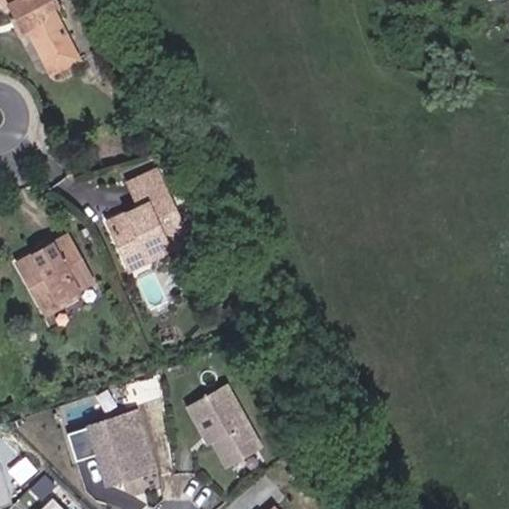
[(9,0),(23,29),(35,22),(48,47),(72,35),(53,0),(9,0)]
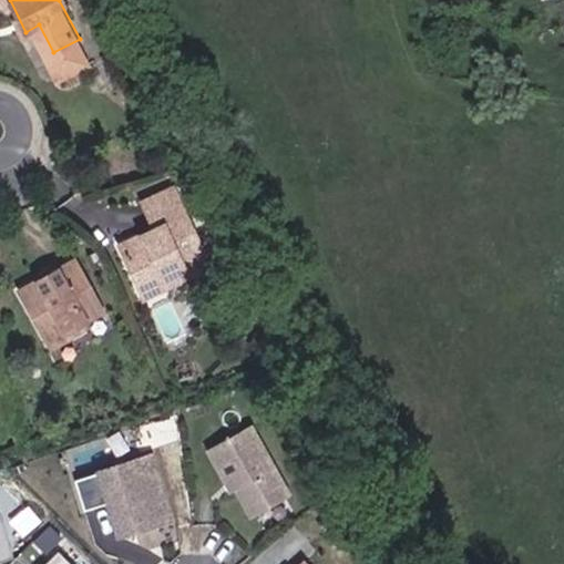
[(80,39),(53,52),(62,70),(89,57),(80,39)]
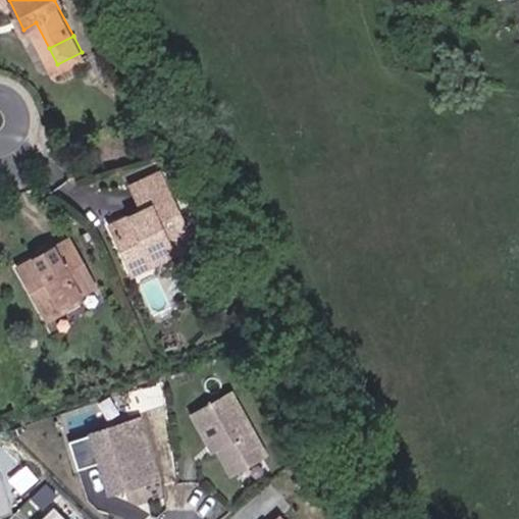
[(145,208),(112,221),(130,264),(169,248),(173,256),(194,247),(162,174),(135,185),(145,208)]
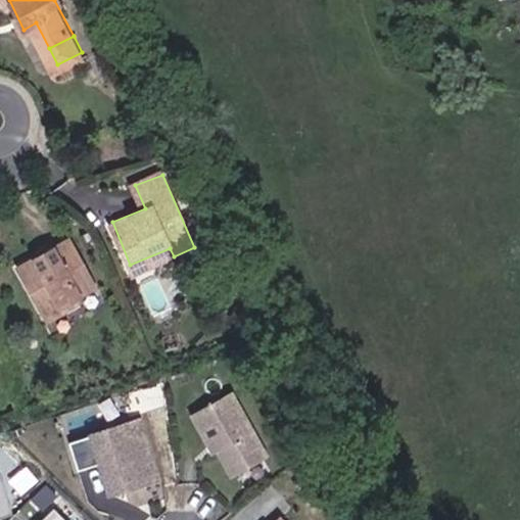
[(38,322),(95,297),(74,242),(14,267),(38,322)]
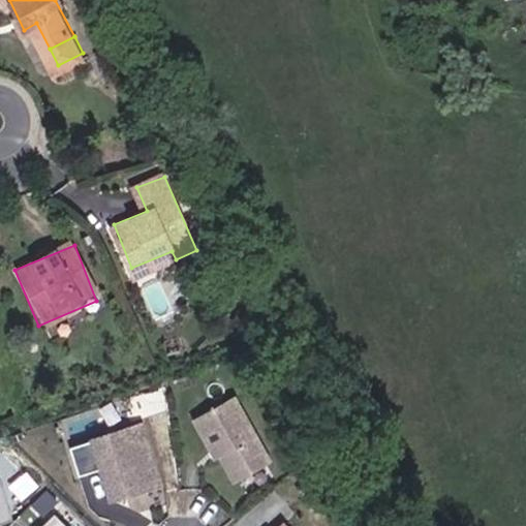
[(131,268),(134,276),(176,259),(172,251),(131,268)]
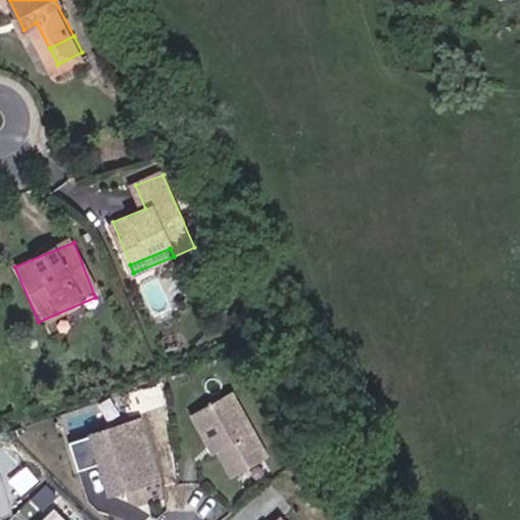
[(268,456),(232,392),(191,415),(209,445),(214,443),(218,451),(232,475),(268,456)]
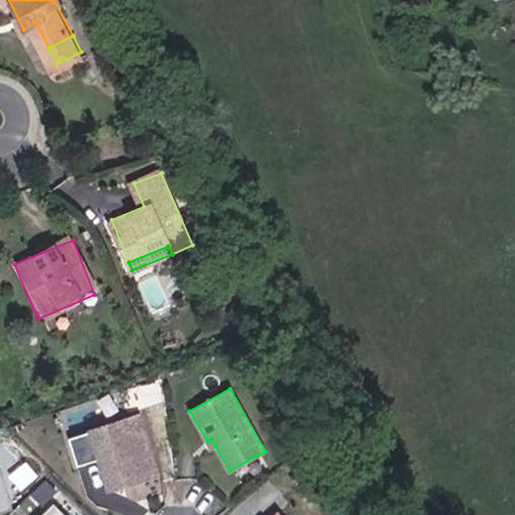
[(158,471),(140,414),(69,435),(78,463),(100,456),(109,487),(158,471)]
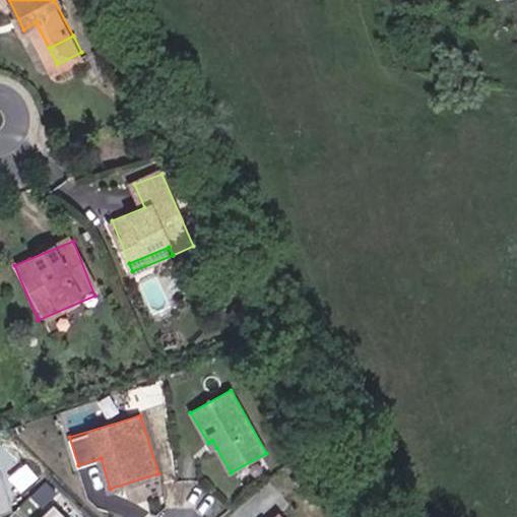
[(216,448),(212,441),(208,443),(212,450),(216,448)]
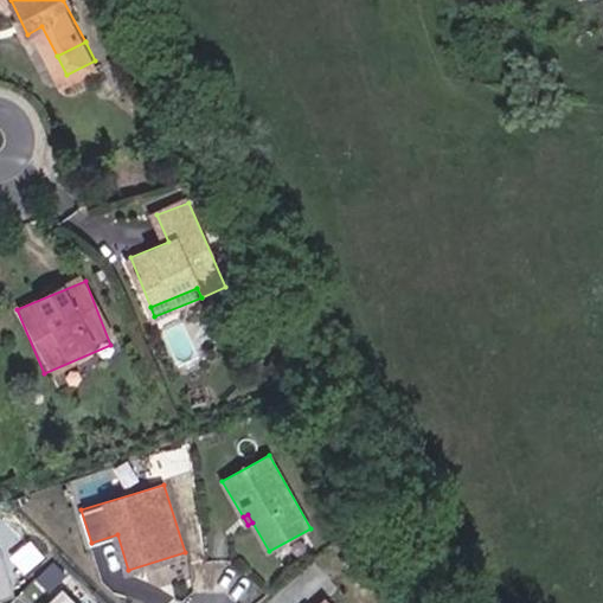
[(55,582),(63,573),(53,563),(45,571),(55,582)]
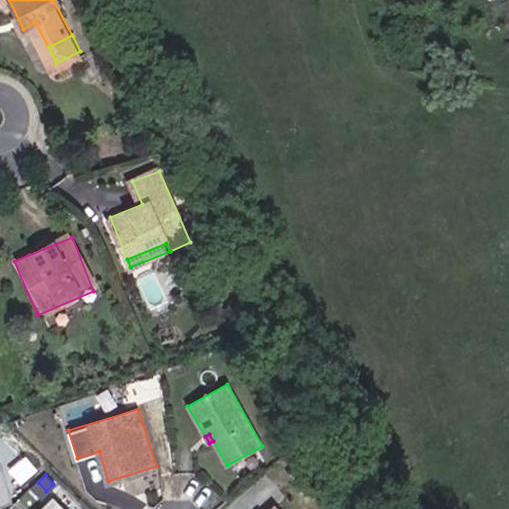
[(64,508),(53,497),(41,508),(64,508)]
